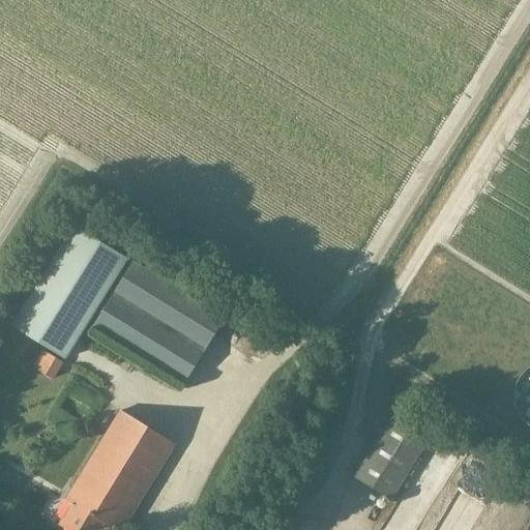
[(74,224),(10,324),(63,357),(125,257),(74,224)]
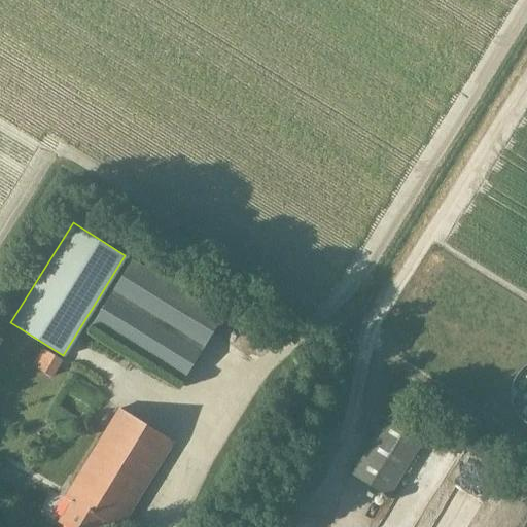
[(181,382),(222,316),(131,259),(91,324),(181,382)]
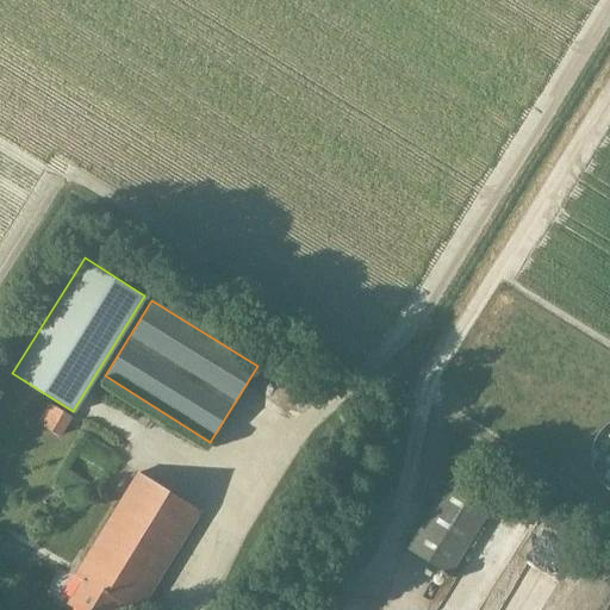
[(57,434),(68,416),(47,402),(36,421),(57,434)]
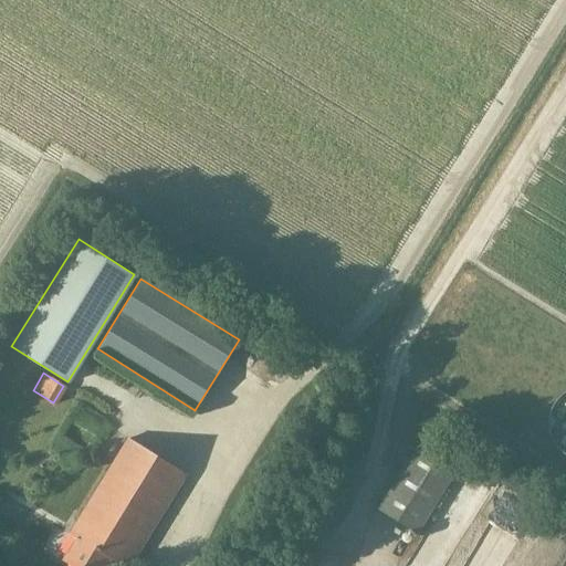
[(123,565),(129,565),(186,474),(127,439),(69,533),(76,537),(62,561),(72,565),(107,565),(112,559),(123,565)]
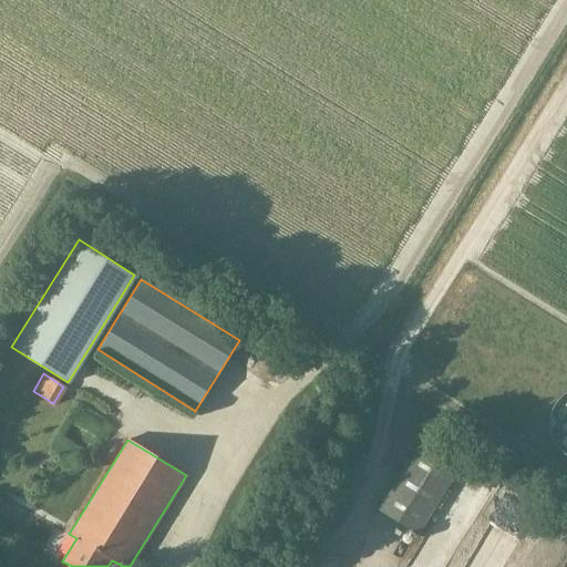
[(419,535),(455,473),(415,450),(379,512),(419,535)]
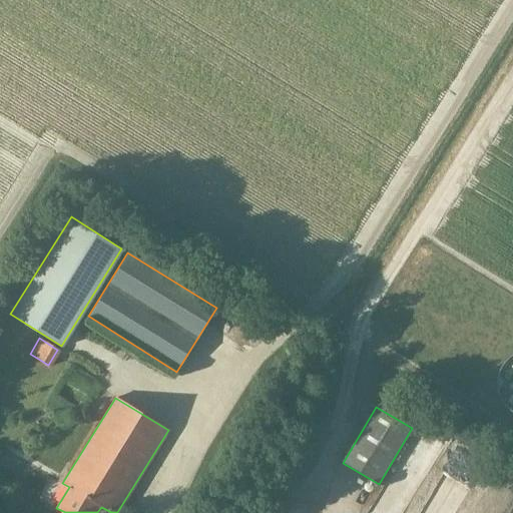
[(433,443),(415,475),(425,480),(442,448),(433,443)]
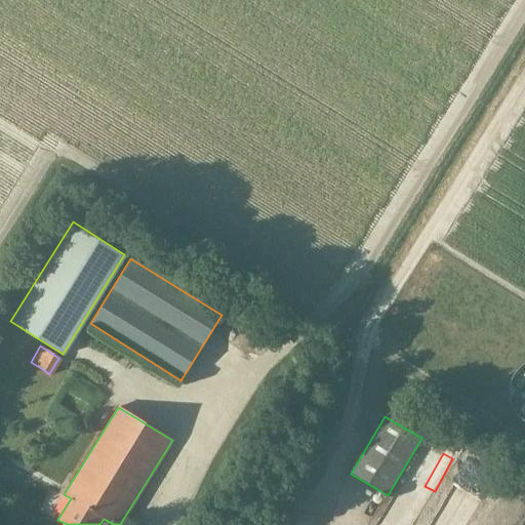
[(465,524),(494,480),(472,467),(434,524),(465,524)]
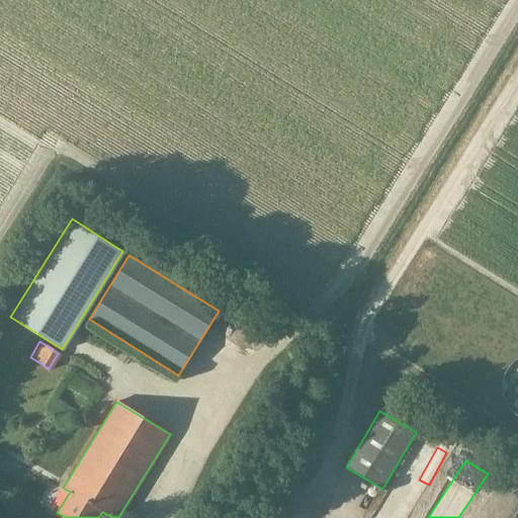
[(417,509),(419,504),(393,492),(382,515),(384,516),(382,517),(404,517),(410,506),(417,509)]
